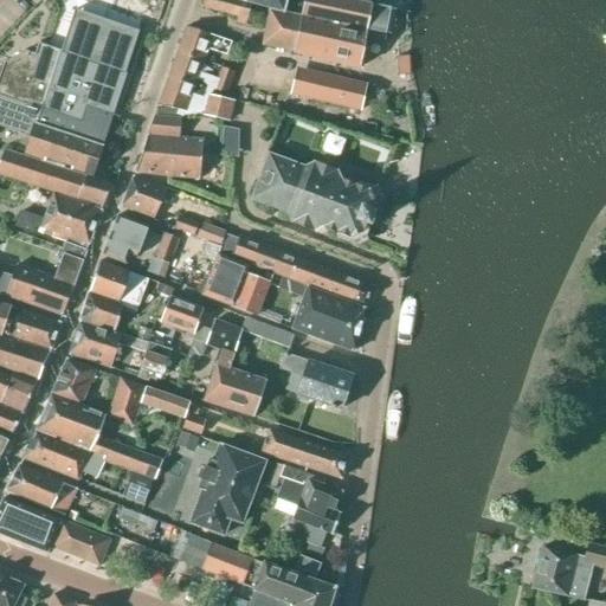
[(242,2),(234,0),(204,0),(201,8),(237,18),(242,2)]
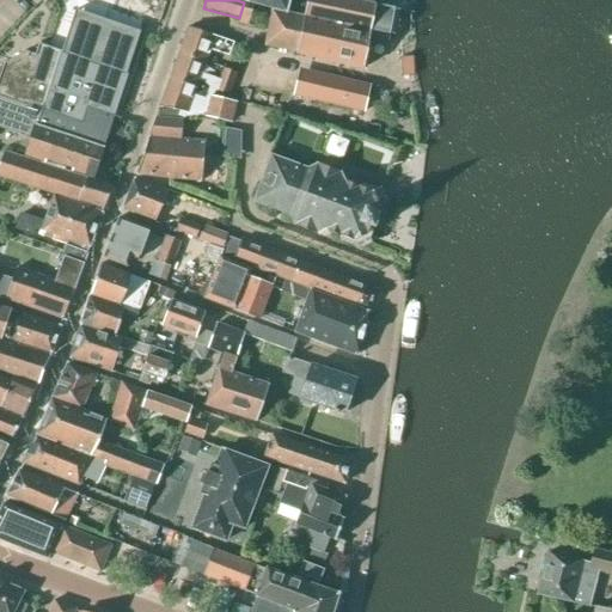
[(237,0),(244,2),(286,13),(289,0),(237,0)]
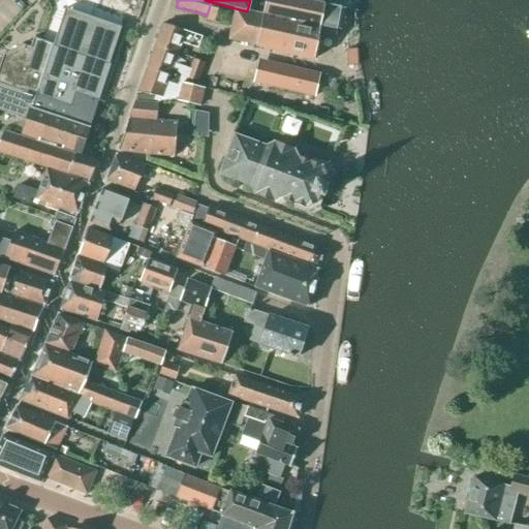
[(344,8),(324,5),(299,0),(265,0),(262,16),(235,10),(229,39),(262,48),(261,49),(303,58),(303,56),(314,59),(320,27),(340,30),(344,8)]
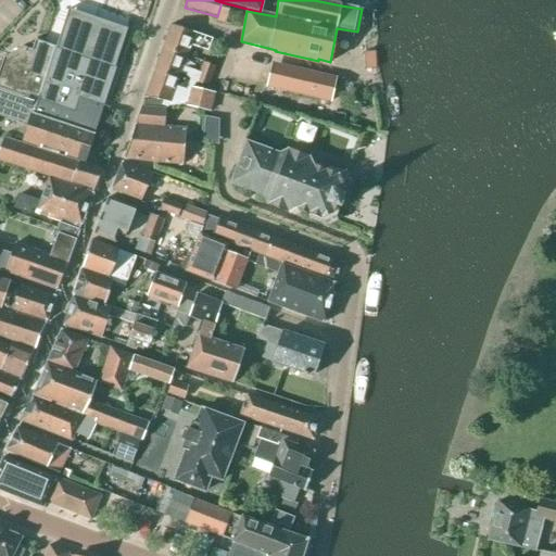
[(127,28),(70,9),(59,40),(35,52),(22,48),(3,60),(0,70),(0,116),(19,123),(17,125),(19,126),(21,121),(29,124),(28,126),(24,128),(23,131),(25,136),(23,142),(41,148),(41,146),(66,153),(65,155),(85,162),(93,135),(93,136),(116,70),(114,68),(123,42),(127,28)]
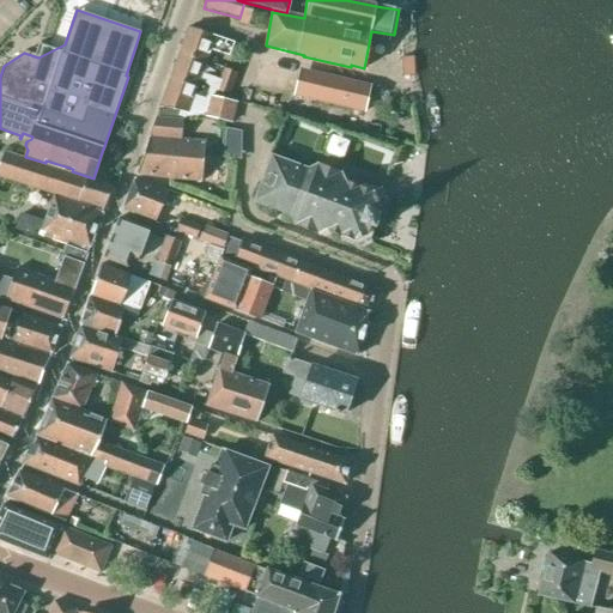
[(226,42),(188,28),(180,54),(205,62),(210,49),(222,54),(226,42)]
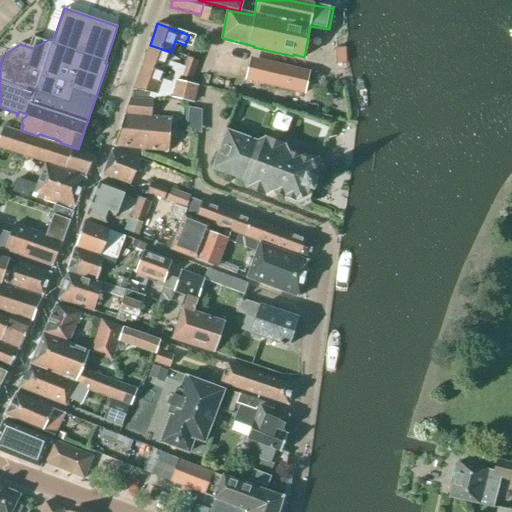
[(167,64),(171,52),(150,45),(142,65),(177,76),(180,68),(167,64)]
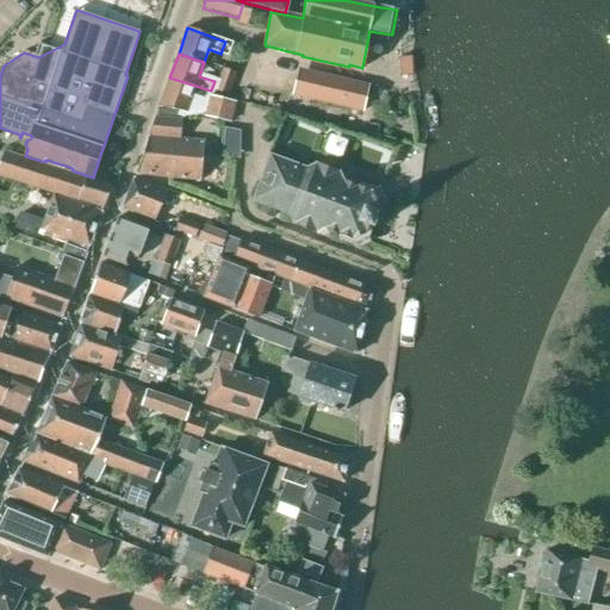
[(228,95),(236,74),(224,69),(216,92),(228,95)]
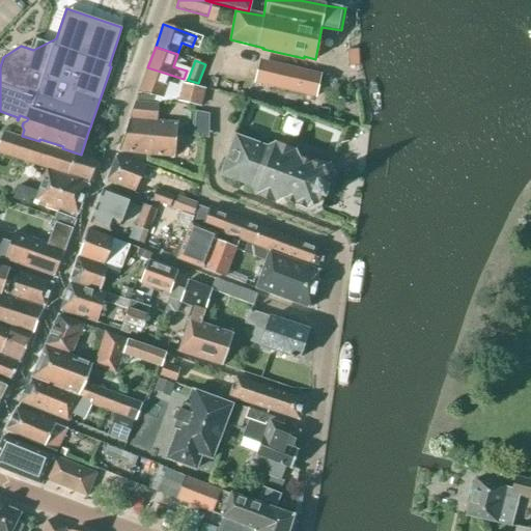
[(183,83),(184,79),(147,67),(138,93),(156,98),(154,102),(160,104),(161,102),(179,102),(182,91),(179,90),(183,83)]
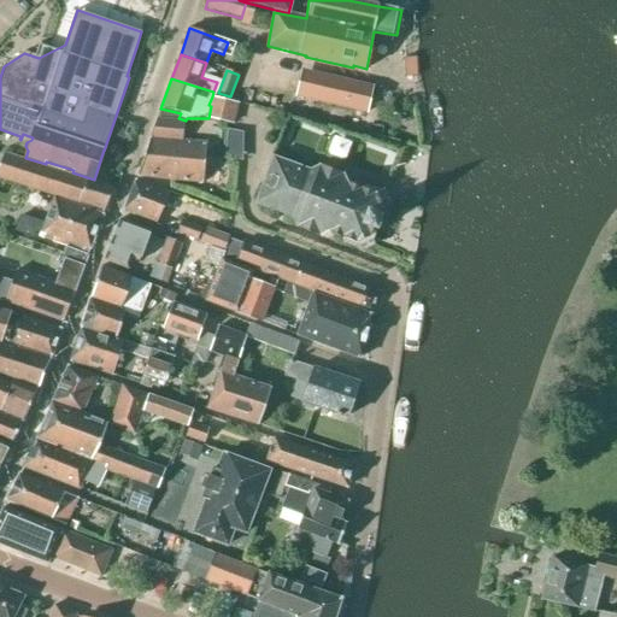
[(372,87),(345,81),(339,107),(366,113),(372,87)]
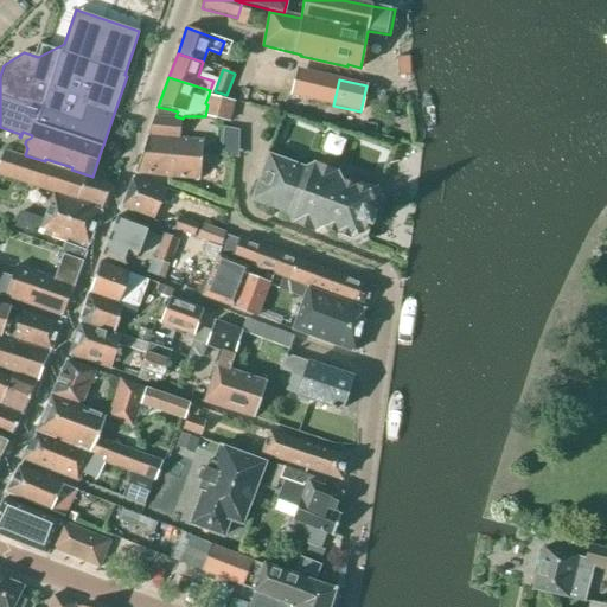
[(344,128),(366,134),(371,115),(349,109),(344,128)]
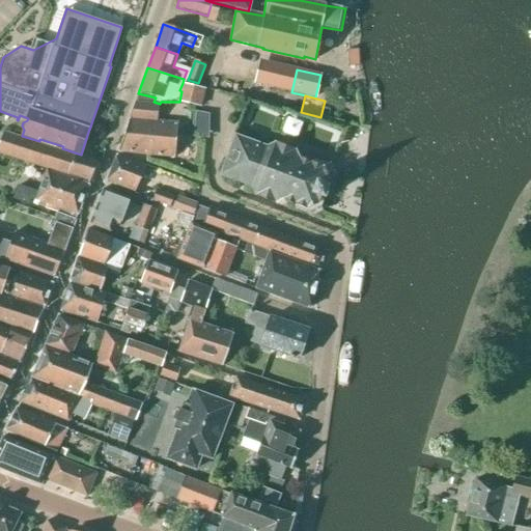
[(144,154),(174,158),(177,123),(157,121),(158,105),(135,103),(130,119),(129,119),(118,152),(144,154)]
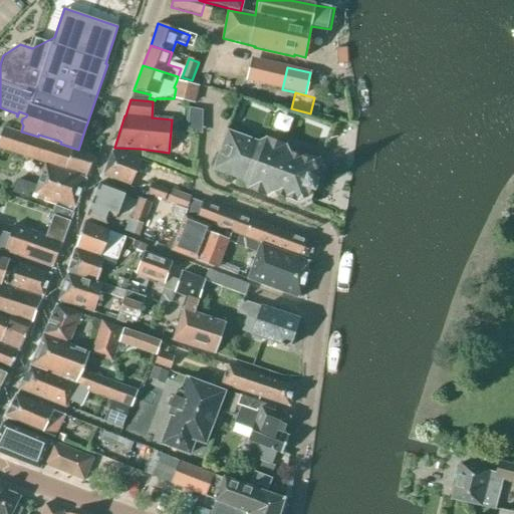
[(266,127),(282,134),(287,117),(271,112),(266,127)]
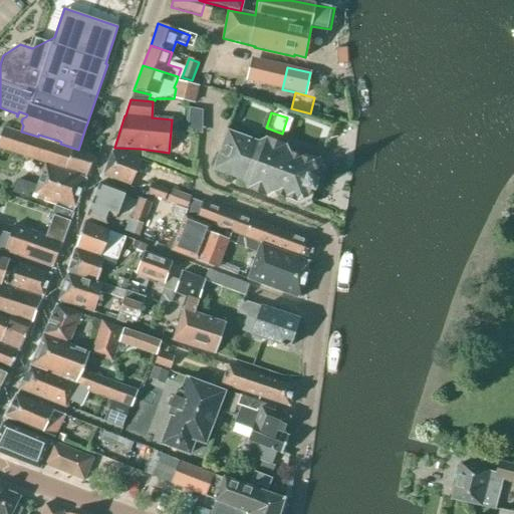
[(0,150),(45,166),(64,173),(73,151),(3,129),(0,137),(0,150)]
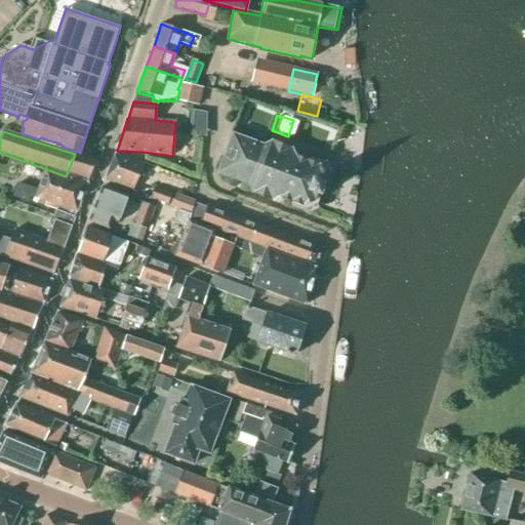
[(317,195),(321,197),(325,185),(321,184),(324,176),(320,165),(296,157),(292,150),(292,149),(271,142),(271,143),(264,146),(263,145),(264,140),(251,136),(250,140),(233,133),(217,173),(249,186),(251,193),(251,194),(272,202),(273,201),(279,198),(304,207),(314,202),(317,195)]
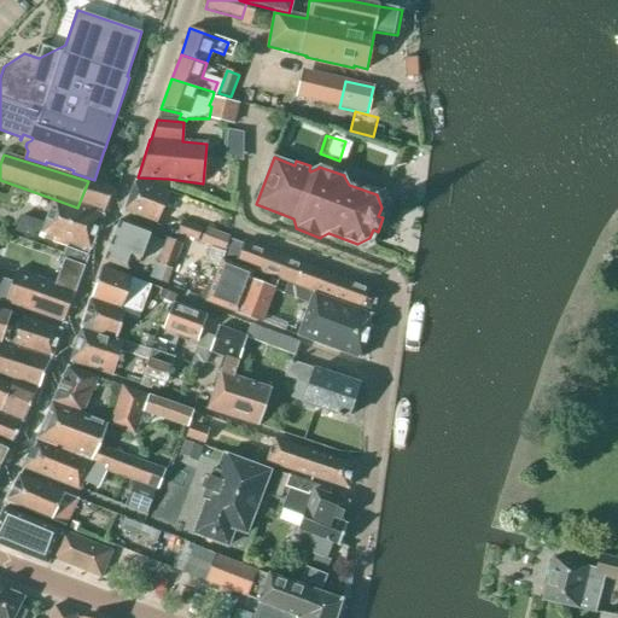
[(123,213),(156,225),(169,193),(135,181),(123,213)]
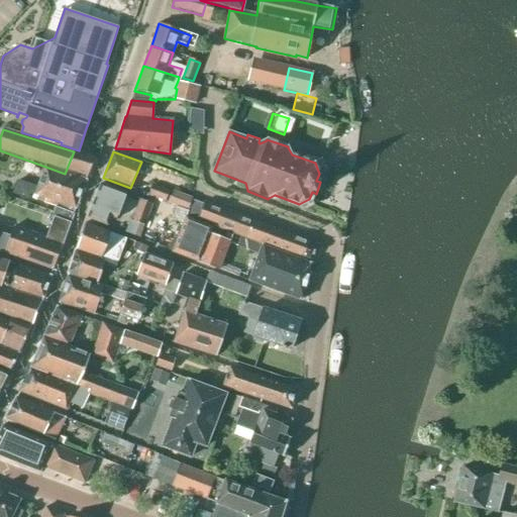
[(30,194),(58,203),(56,208),(73,215),(86,181),(65,174),(45,167),(37,189),(18,182),(13,194),(28,199),(30,194)]
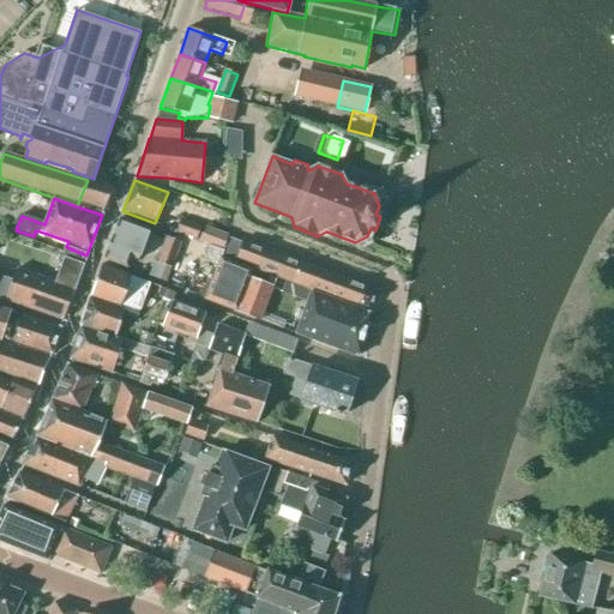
[(131,257),(138,260),(150,230),(119,218),(103,259),(127,268),(131,257)]
